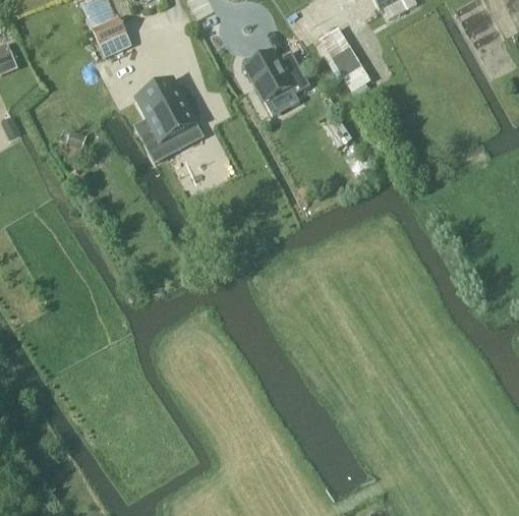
[(377,12),(397,0),(370,0),(377,12)]
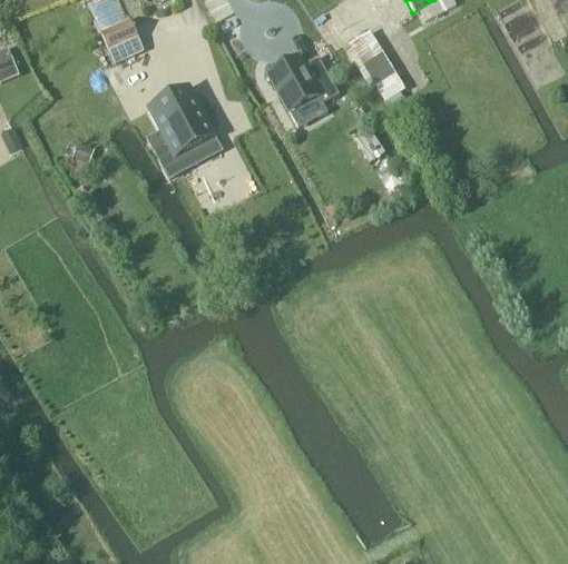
[(549,38),(528,0),(510,0),(499,6),(524,51),(549,38)]
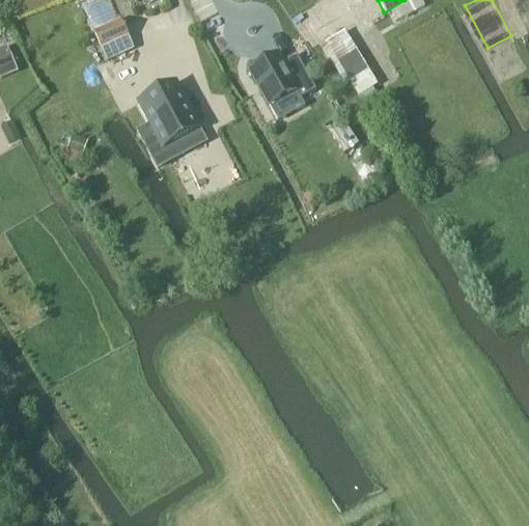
[(109,23),(96,29),(108,55),(133,44),(120,18),(109,23)]
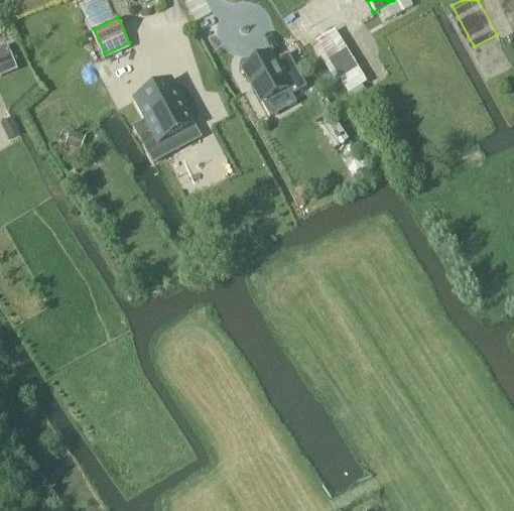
[(336,27),(319,37),(347,83),(352,90),(363,83),(368,81),(363,73),(336,27)]
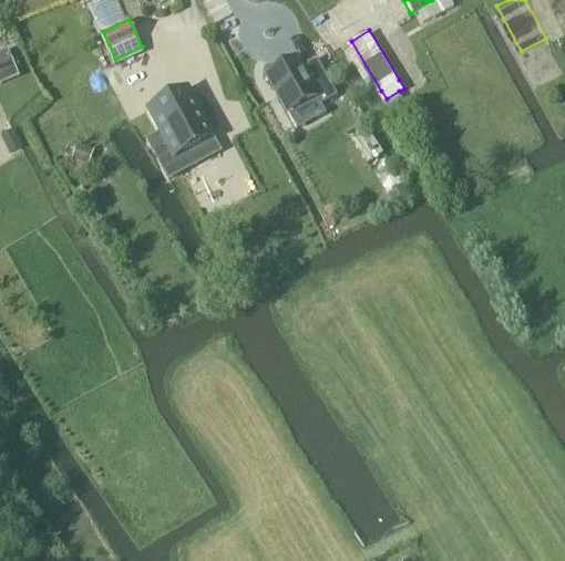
[(9,48),(0,51),(0,71),(10,68),(16,64),(21,62),(19,56),(13,59),(9,48)]
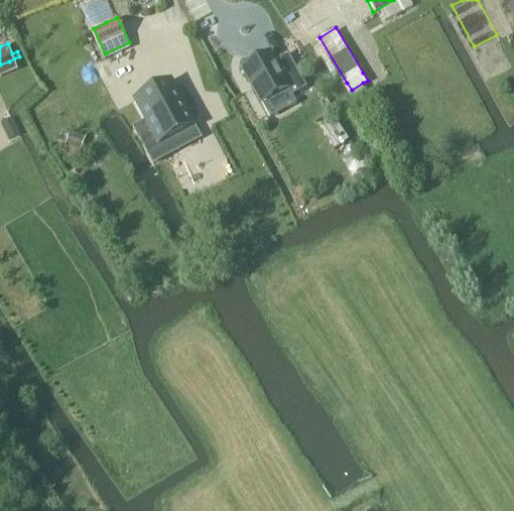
[(277,53),(242,74),(265,114),(300,94),(277,53)]
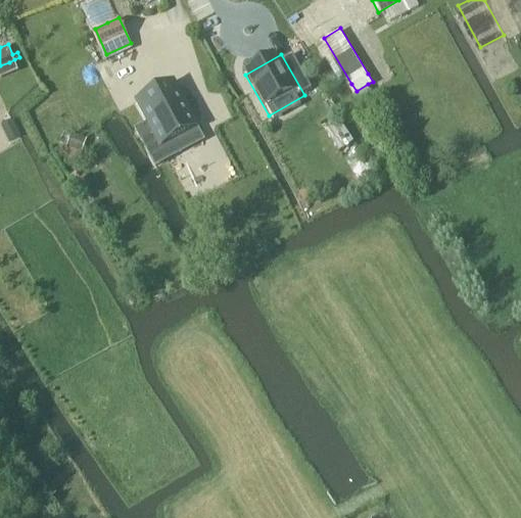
[(159,144),(197,124),(175,81),(137,101),(159,144)]
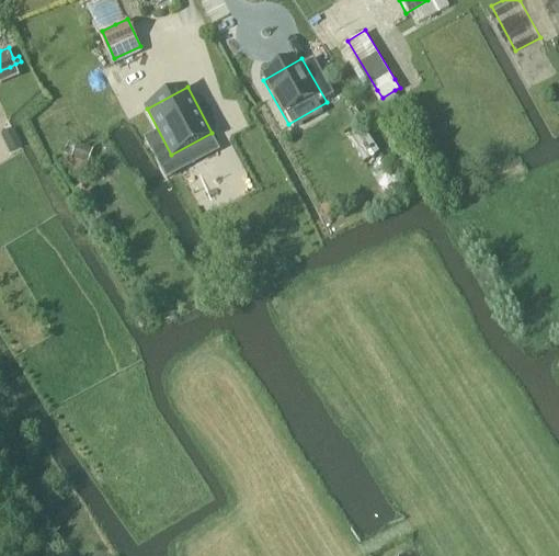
[(89,161),(94,146),(78,139),(72,155),(89,161)]
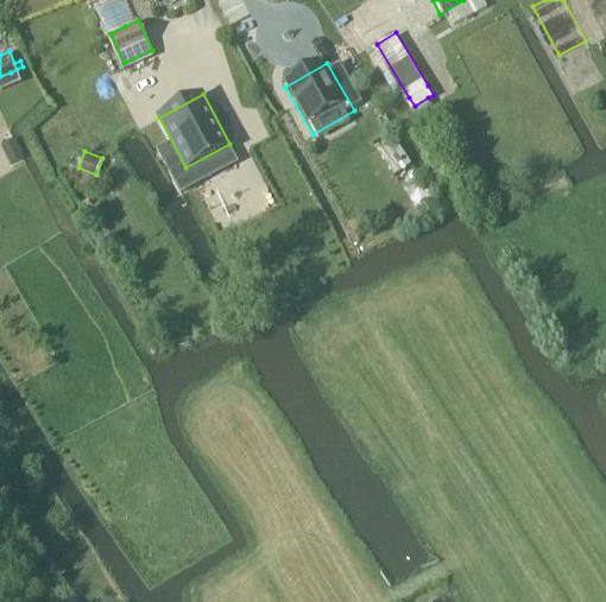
[(99,200),(84,209),(92,220),(106,211),(99,200)]
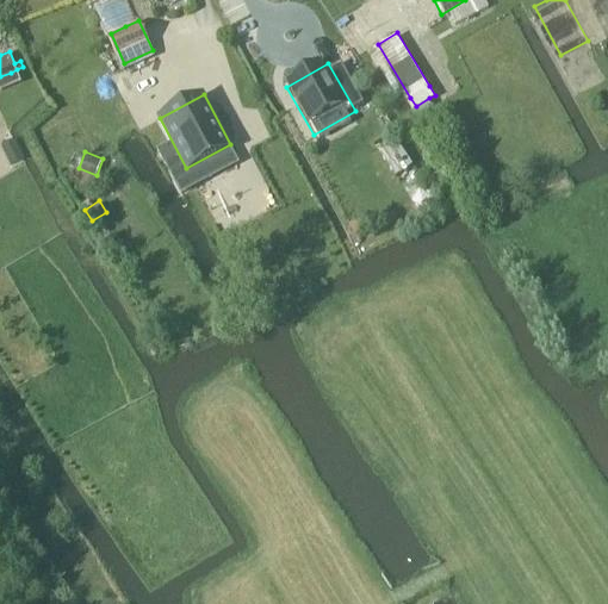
[(117,229),(103,237),(112,251),(125,243),(117,229)]
